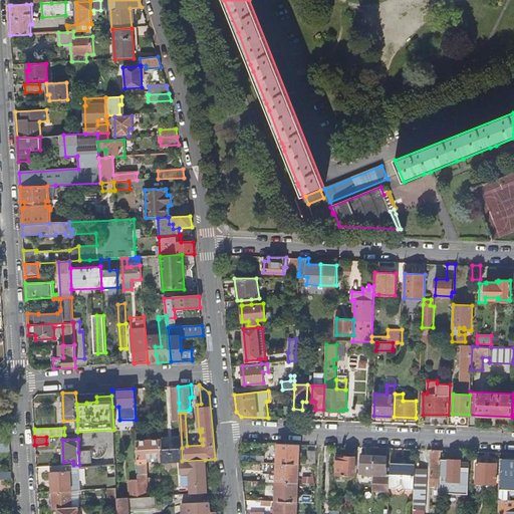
[(162,462),(162,449),(161,439),(137,440),(138,479),(139,497),(149,497),(147,463),(146,463),(146,458),(159,457),(159,463),(163,463),(162,462)]
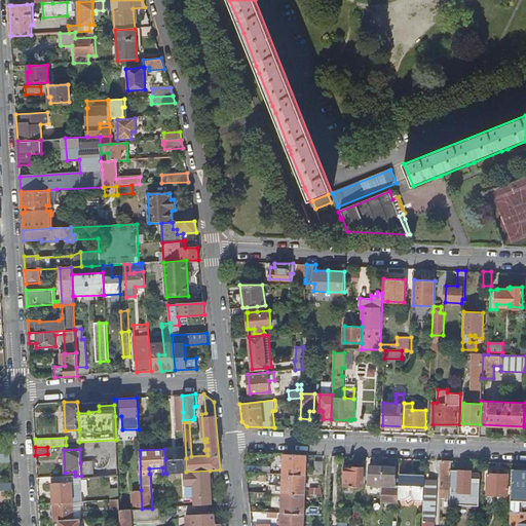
[(0,461),(10,461),(9,453),(0,453),(0,461)]
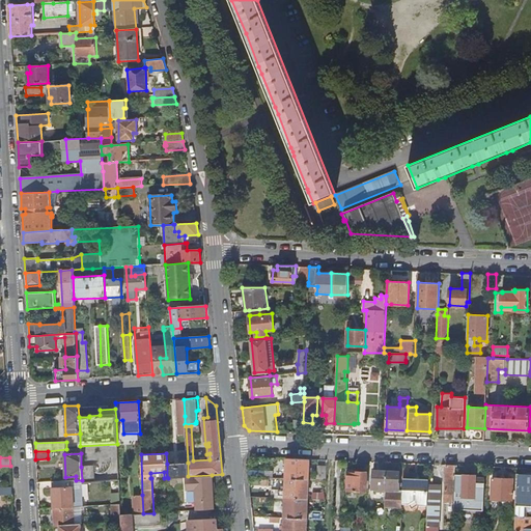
[(297,478),(298,458),(286,458),(286,478),(297,478)]
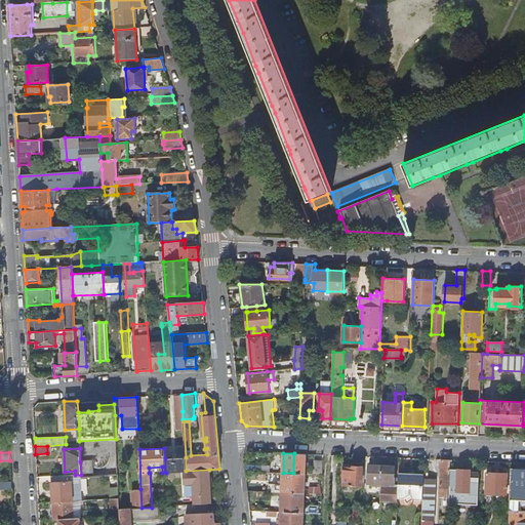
[(305,474),(306,454),(294,453),(293,473),(305,474)]
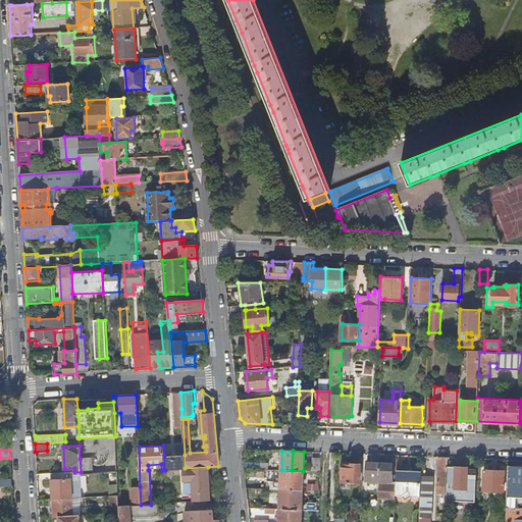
[(164,469),(181,468),(185,468),(185,455),(164,456),(164,469)]
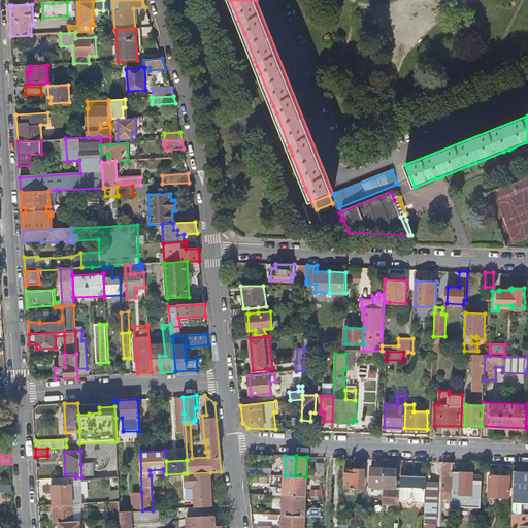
[(452,492),(453,471),(453,462),(444,462),(442,499),(452,499),(452,492)]
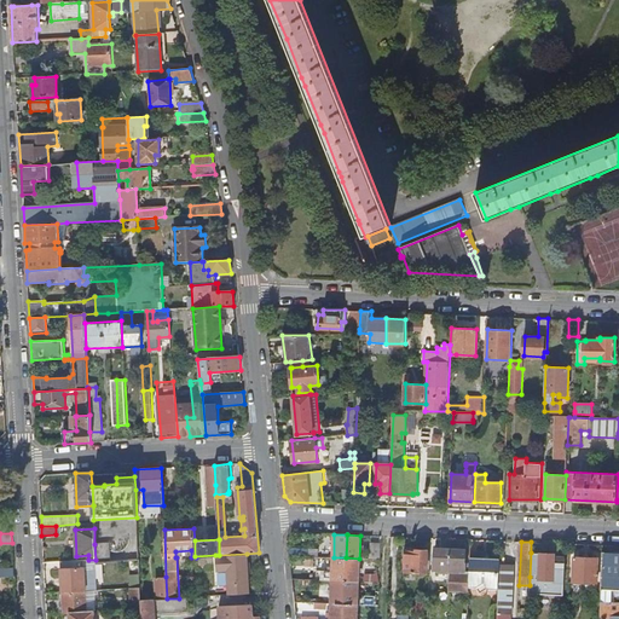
[(96,560),(96,562),(111,561),(110,543),(94,544),(96,560)]
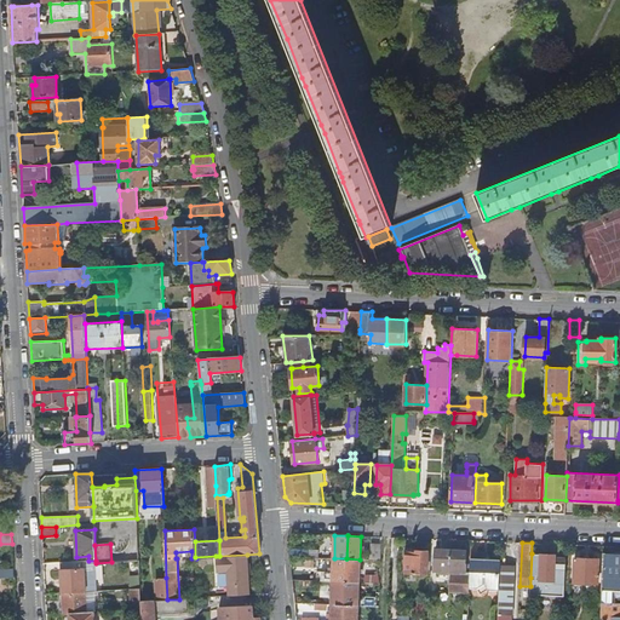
[(371,560),(380,561),(382,544),(371,544),(371,560)]
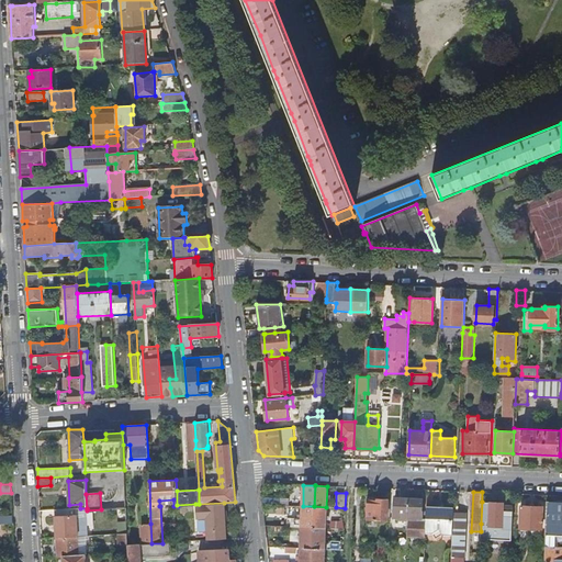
[(398,518),(408,519),(408,499),(395,498),(395,509),(393,509),(393,517),(398,517),(398,518)]
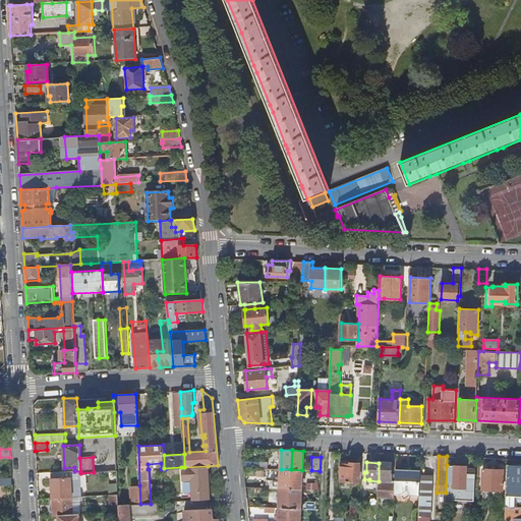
[(342,464),(341,481),(358,481),(359,463),(350,463),(350,464),(342,464)]
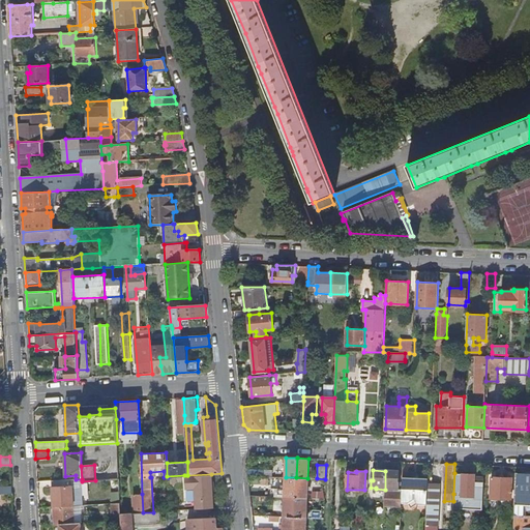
[(401,506),(402,502),(402,489),(400,489),(400,481),(399,481),(399,471),(385,471),(385,490),(384,505),(401,506)]
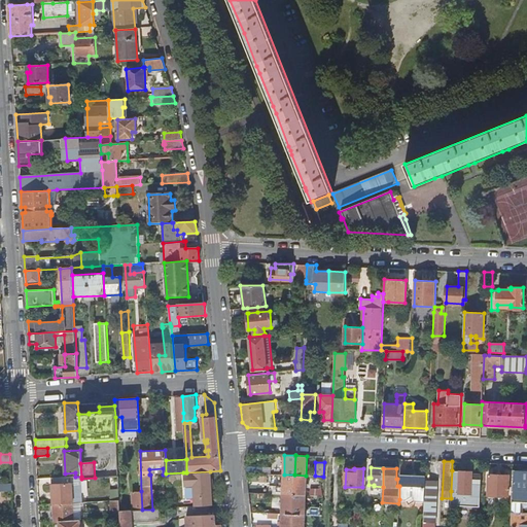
[(526,526),(526,469),(514,469),(511,526),(526,526)]
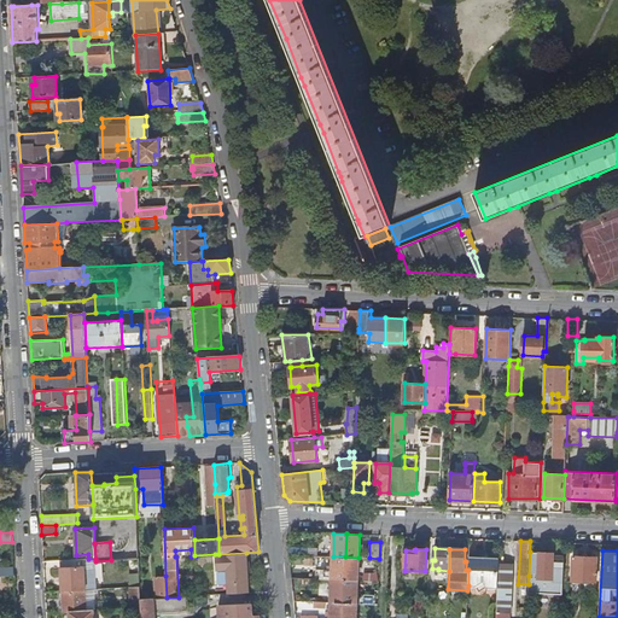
[(549,553),(530,552),(529,576),(538,577),(538,578),(553,578),(553,567),(563,567),(564,557),(549,555),(549,553)]
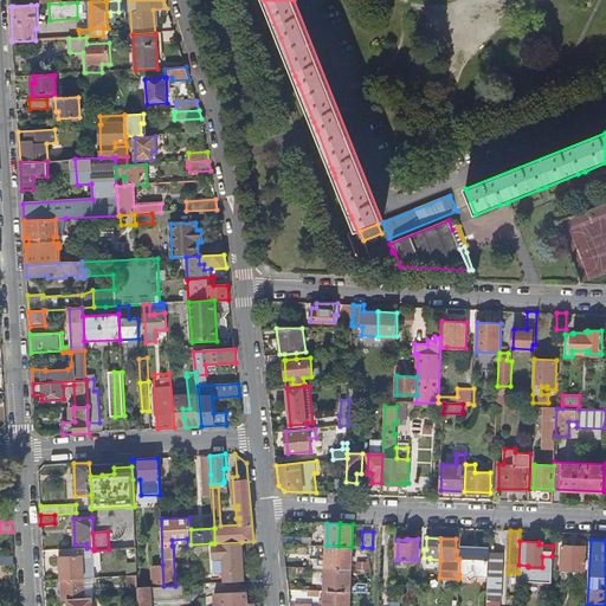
[(244,581),(242,542),(214,543),(211,543),(212,559),(221,559),(223,582),(243,581),(244,581)]
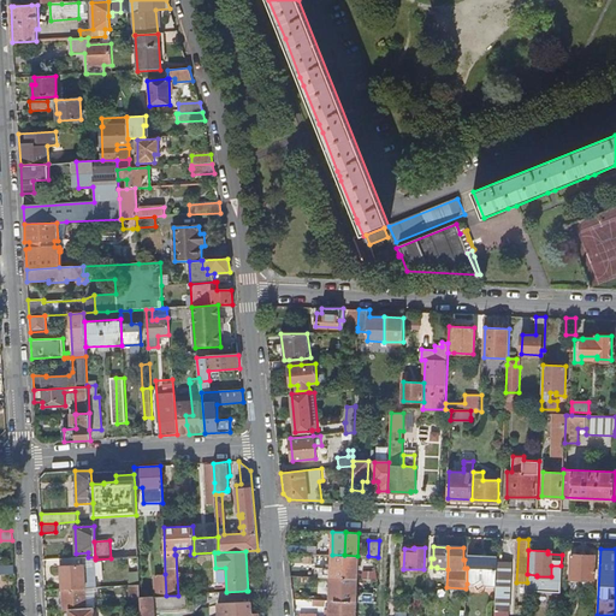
[(330,578),(344,579),(344,555),(332,555),(331,568),(315,567),(315,578),(330,578)]
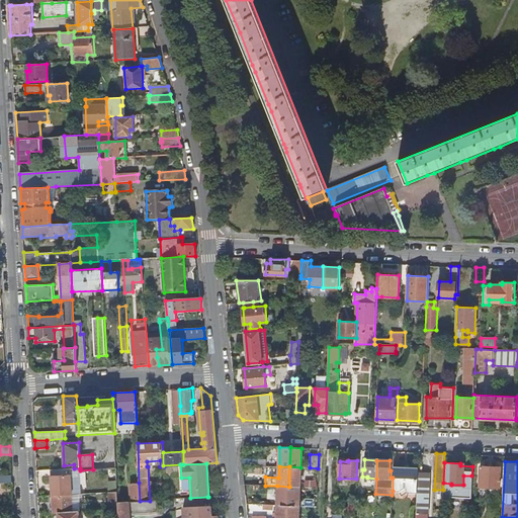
[(289,466),(289,487),(300,487),(300,467),(289,466)]
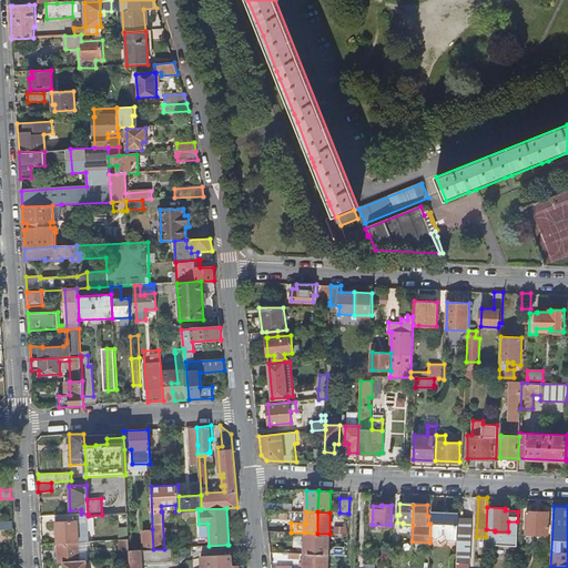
[(447,539),(458,540),(458,518),(459,511),(449,511),(447,515),(443,511),(432,511),(430,524),(430,538),(437,538),(440,545),(447,539)]
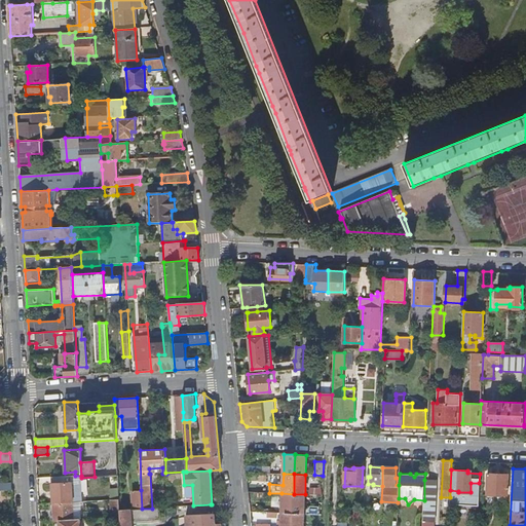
[(488,474),(487,494),(508,495),(509,474),(488,474)]
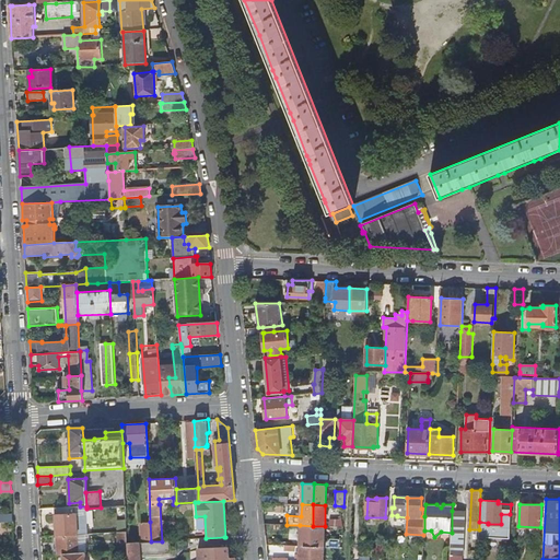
[(80,506),(55,508),(56,535),(78,534),(78,529),(88,529),(85,509),(86,509),(86,506),(80,506)]
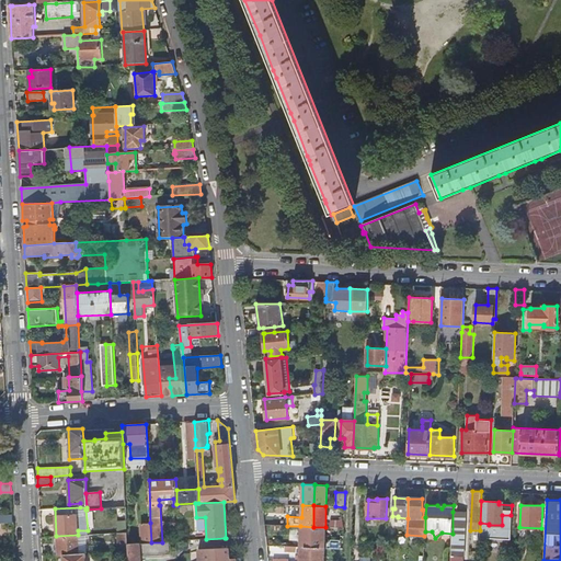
[(453,512),(453,534),(450,560),(462,560),(462,556),(464,556),(466,512),(453,512)]
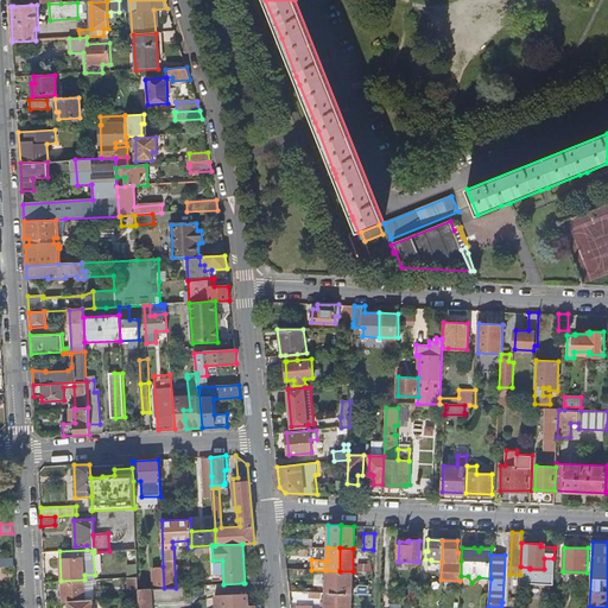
[(358,562),(358,571),(372,572),(369,562),(358,562)]
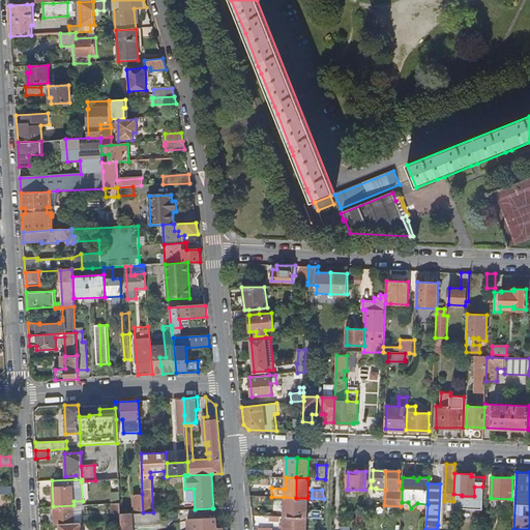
[(111,492),(112,503),(120,502),(119,492),(111,492)]
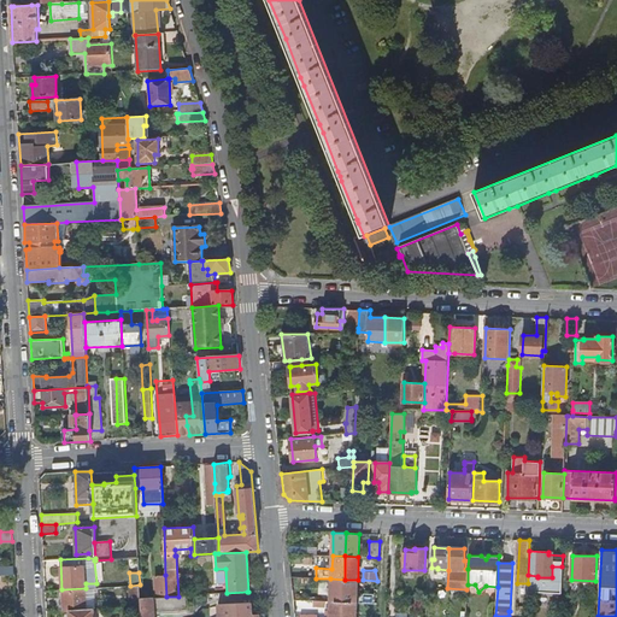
[(166,597),(165,575),(156,575),(157,598),(166,597)]
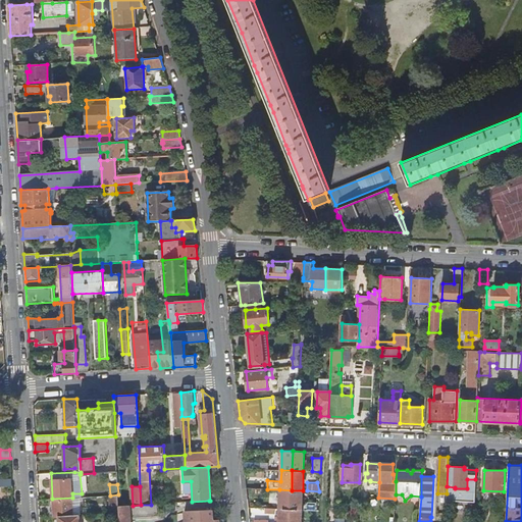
[(279,489),(279,509),(291,509),(292,490),(279,489)]
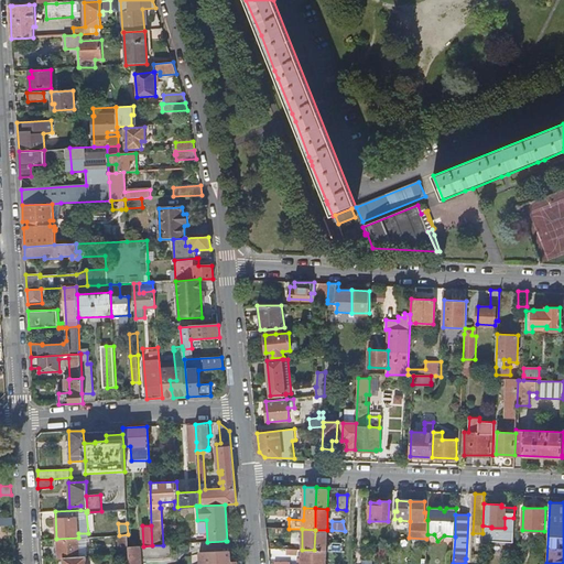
[(315,530),(314,550),(326,551),(327,530),(315,530)]
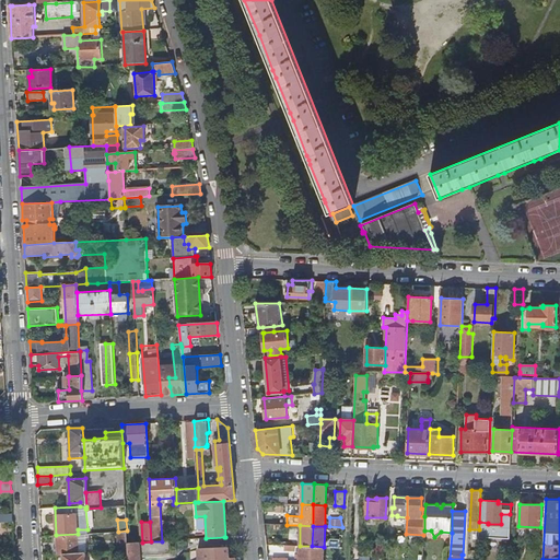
[(118,532),(119,550),(128,549),(127,544),(127,531),(118,532)]
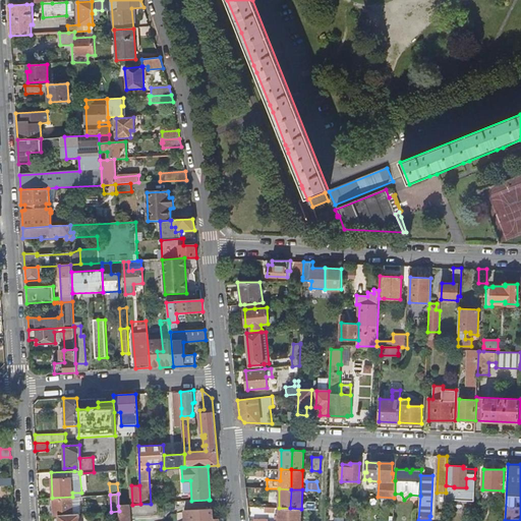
[(72,497),(52,498),(53,516),(58,516),(76,514),(75,509),(72,509),(72,497)]
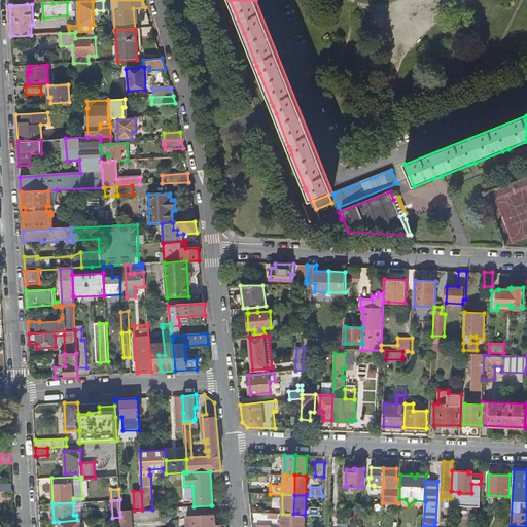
[(170,521),(169,507),(165,508),(152,510),(142,510),(134,511),(131,511),(119,512),(120,517),(120,526),(142,526),(142,522),(170,521)]
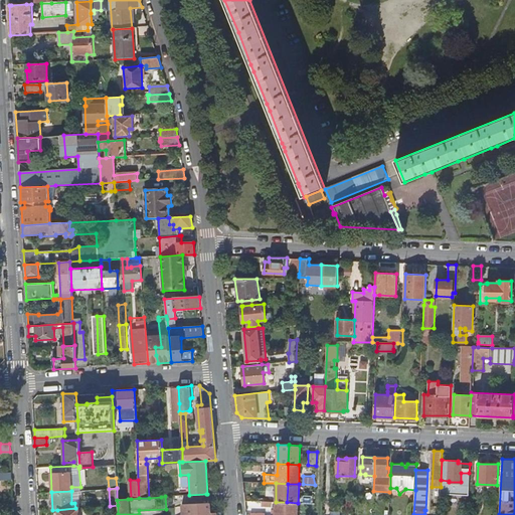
[(276,502),(275,514),(286,514),(287,502),(276,502)]
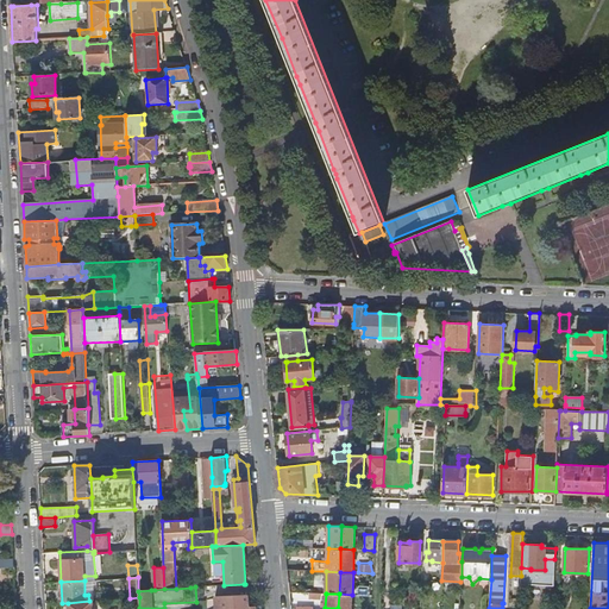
[(339,594),(338,608),(351,608),(352,595),(339,594)]
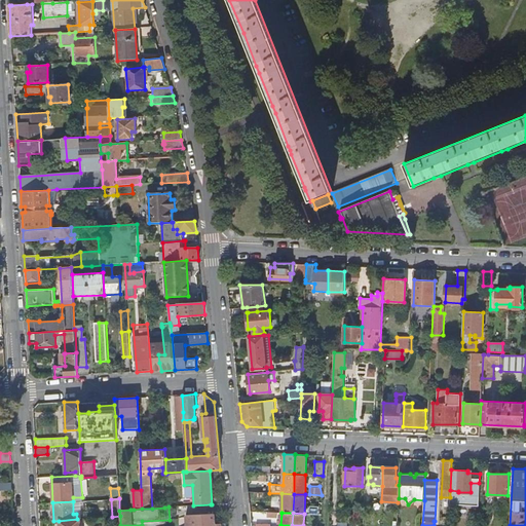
[(225,525),(225,523),(214,523),(214,514),(196,514),(196,525),(225,525)]
